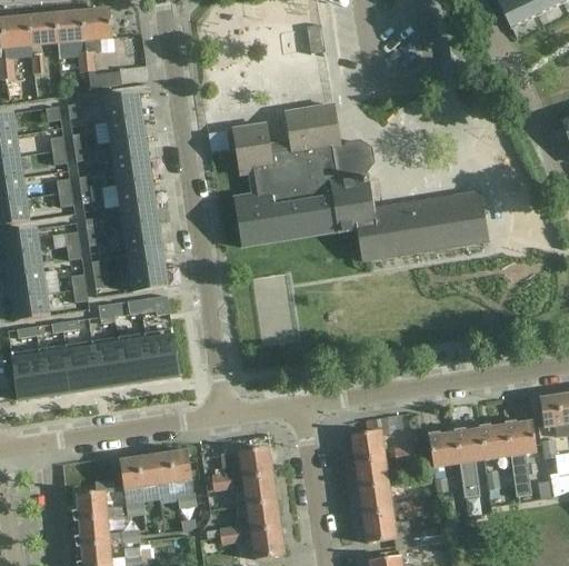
[(492,0),(498,0),(511,27),(538,15),(530,0),(492,0)]
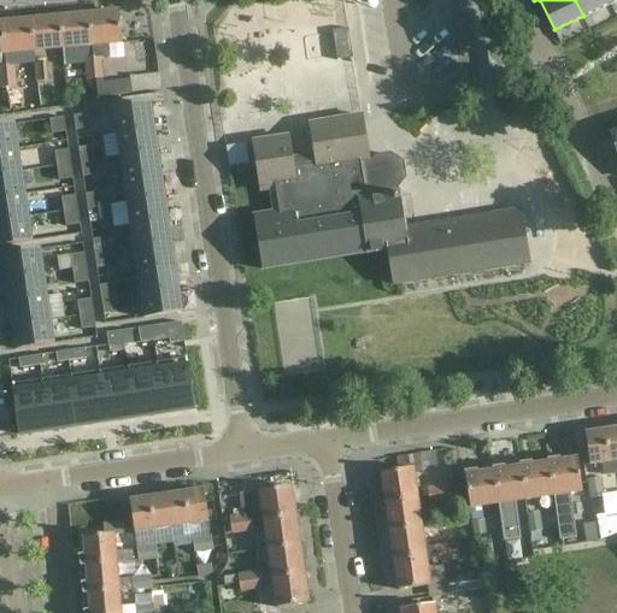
[(575,0),(583,16),(610,3),(609,0),(575,0)]
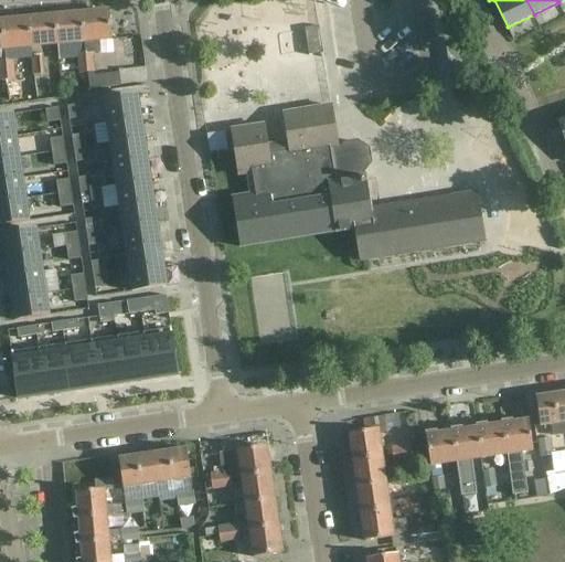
[(99,50),(98,38),(112,36),(108,8),(81,10),(84,40),(85,51),(86,70),(87,70),(89,87),(120,83),(118,70),(94,73),(92,50),(99,50)]
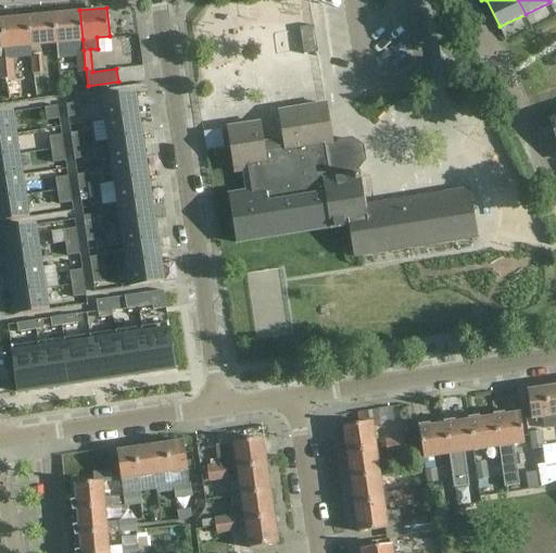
[(53,13),(57,41),(83,39),(79,10),(53,13)]
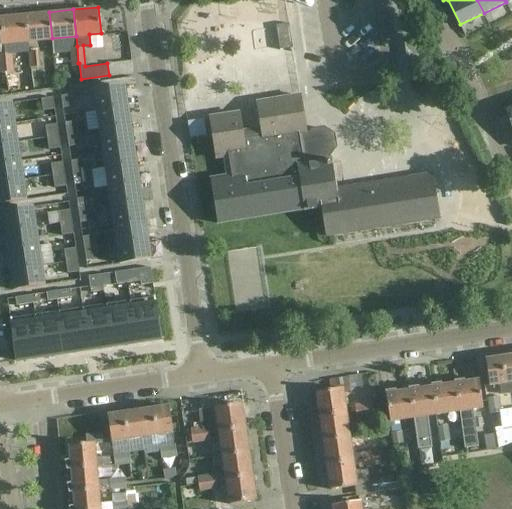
[(52,38),(49,12),(25,14),(27,40),(52,38)]
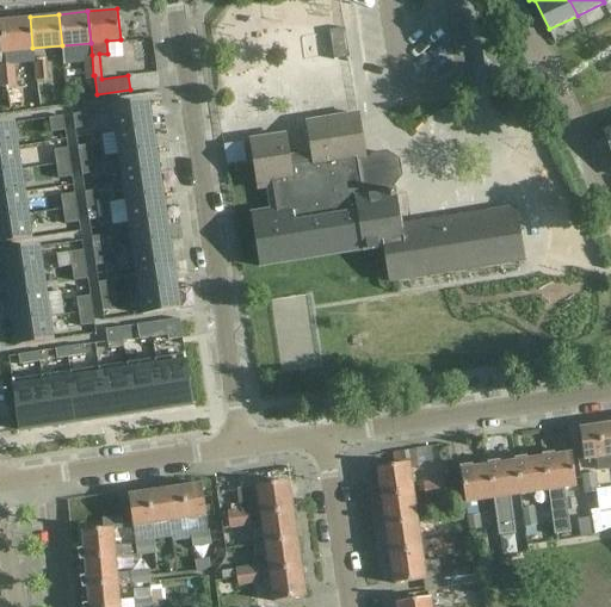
[(34,59),(32,48),(30,17),(1,19),(4,50),(5,61),(34,59)]
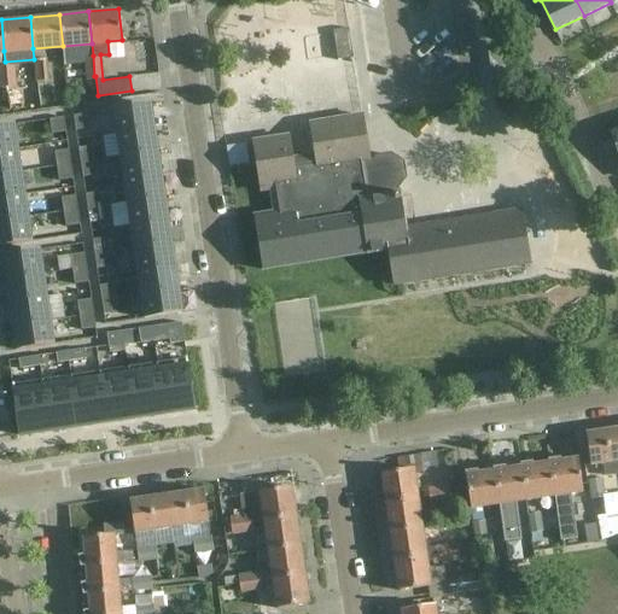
[(338,58),(353,56),(348,27),(332,29),(338,58)]
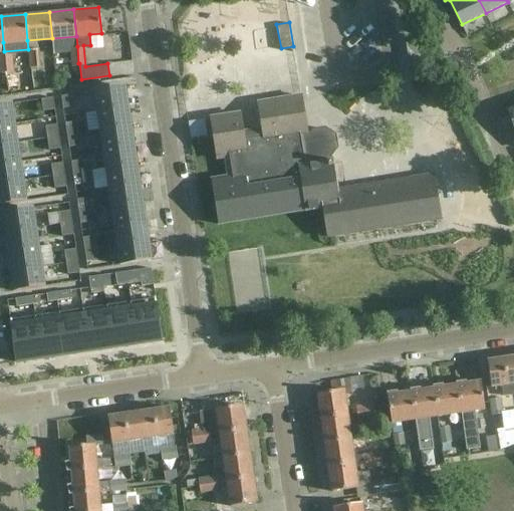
[(406,42),(408,57),(410,65),(412,65),(419,64),(416,40),(406,42)]
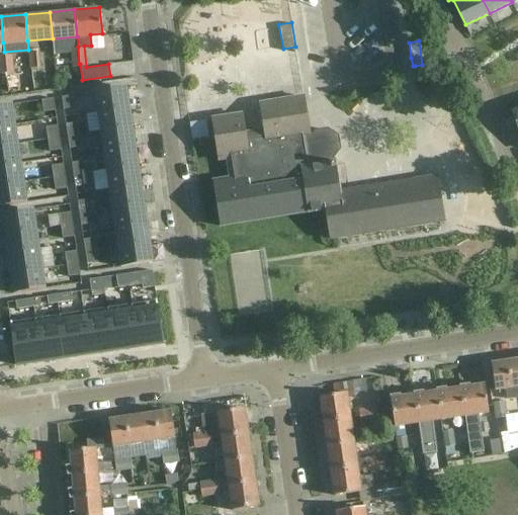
[(39,66),(37,50),(29,51),(30,67),(39,66)]
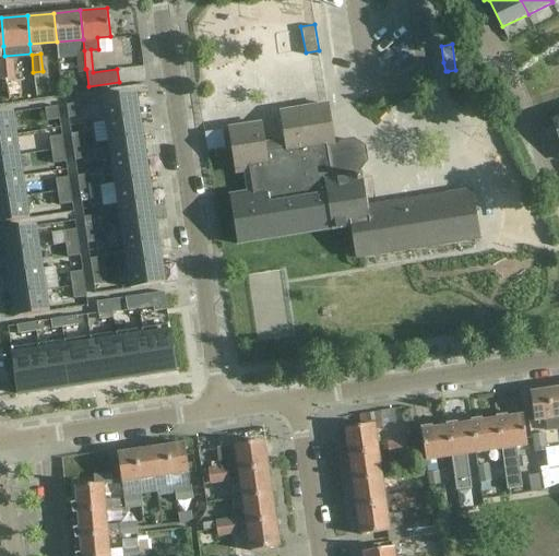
[(139,114),(135,92),(102,97),(105,119),(139,114)]
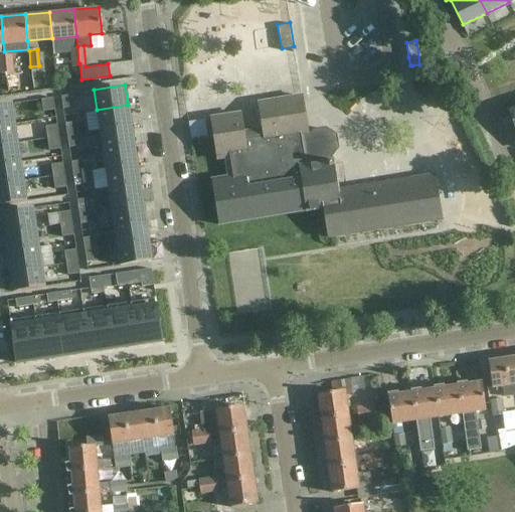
[(72,93),(60,95),(62,107),(73,105),(72,93)]
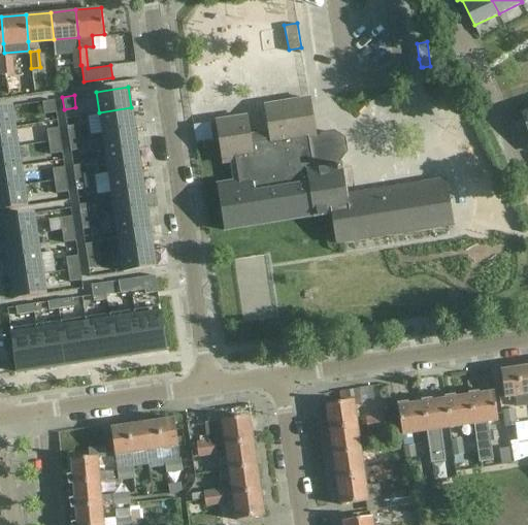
[(316,136),(310,102),(309,96),(264,103),(268,131),(250,133),(246,115),(216,119),(222,161),(231,160),(234,179),(218,183),(225,228),(314,215),(314,216),(331,212),(335,241),(454,223),(447,177),(347,193),(341,163),(339,163),(338,159),(345,150),(343,137),(333,130),(322,132),(319,135),(316,136)]
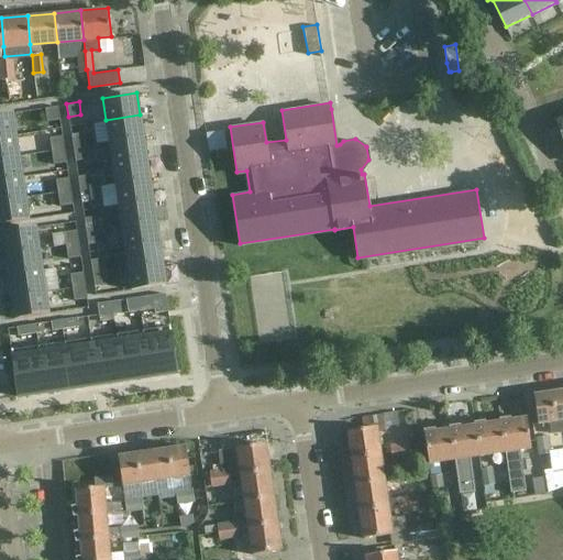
[(58,105),(46,107),(47,120),(59,118),(58,105)]
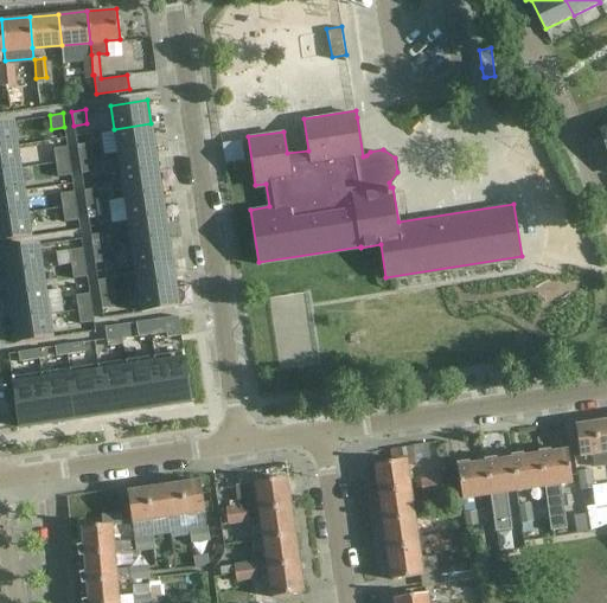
[(0,146),(18,143),(14,120),(0,121),(0,146)]
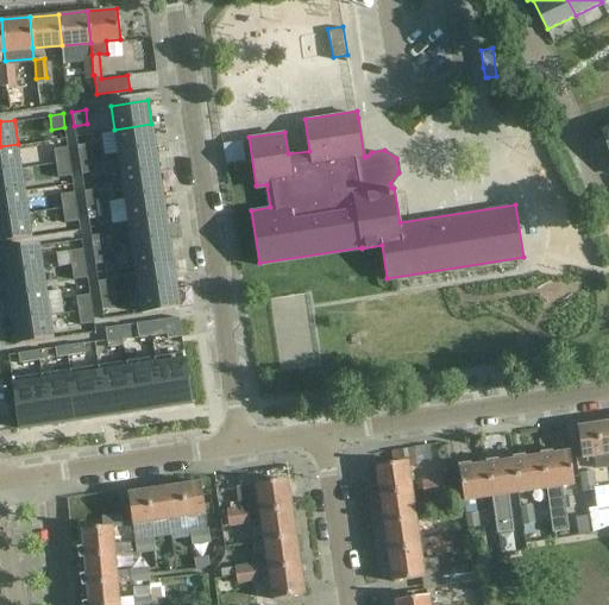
[(118,152),(155,146),(151,124),(114,130),(118,152)]
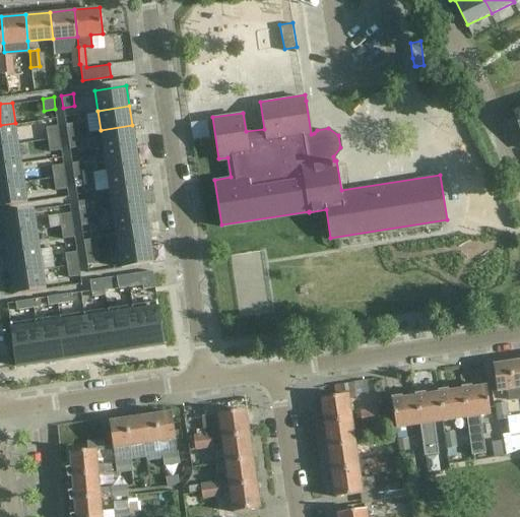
[(99,134),(96,110),(80,111),(82,135),(99,134)]
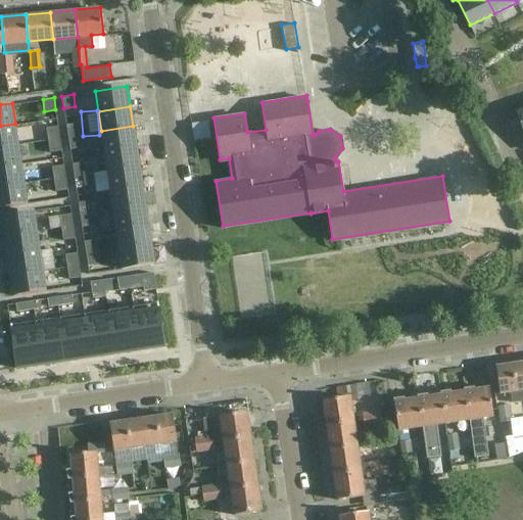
[(35,114),(17,119),(20,133),(38,129),(35,114)]
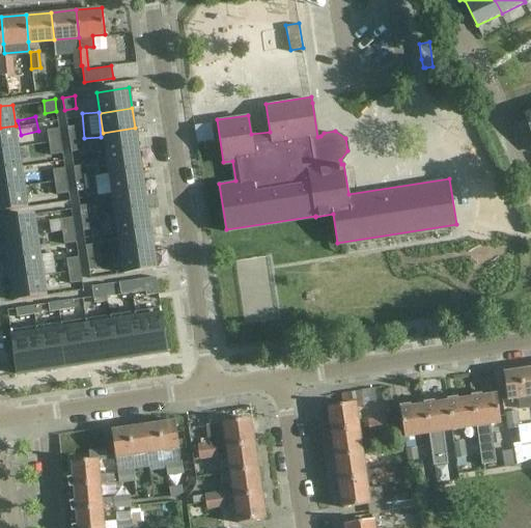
[(67,126),(68,138),(81,136),(79,123),(67,126)]
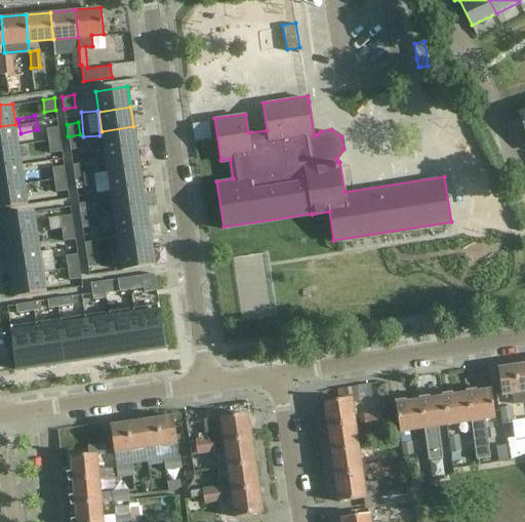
[(15,124),(0,126),(0,146),(18,144),(15,124)]
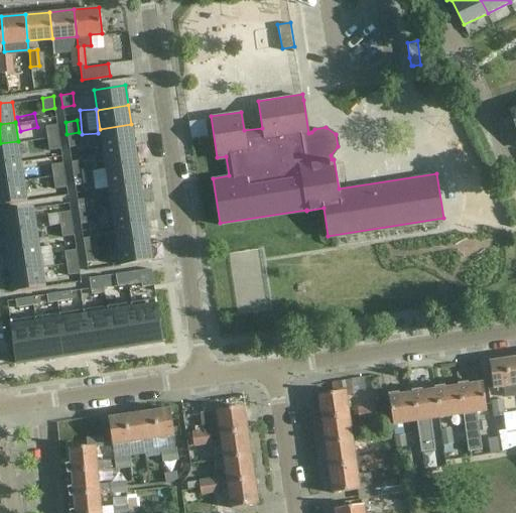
[(57,123),(46,125),(48,136),(59,135),(57,123)]
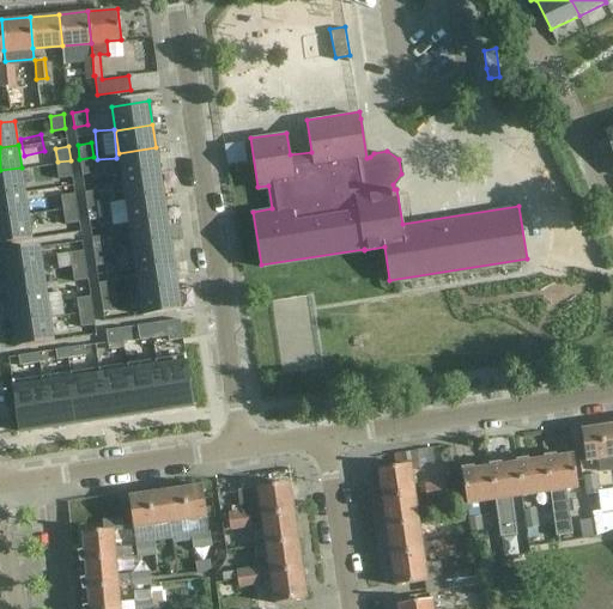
[(156,147),(119,153),(122,176),(159,170),(156,147)]
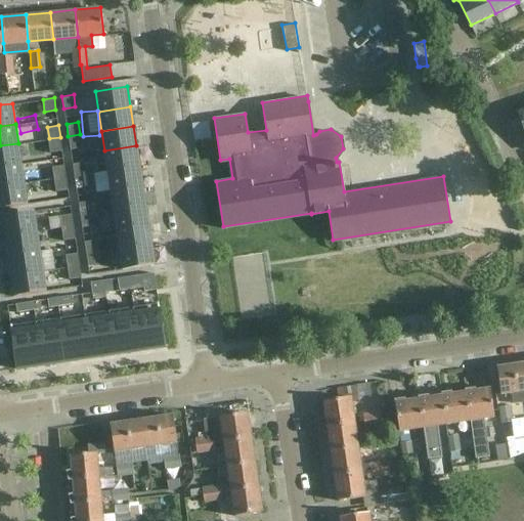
[(80,134),(68,136),(70,147),(81,146),(80,134)]
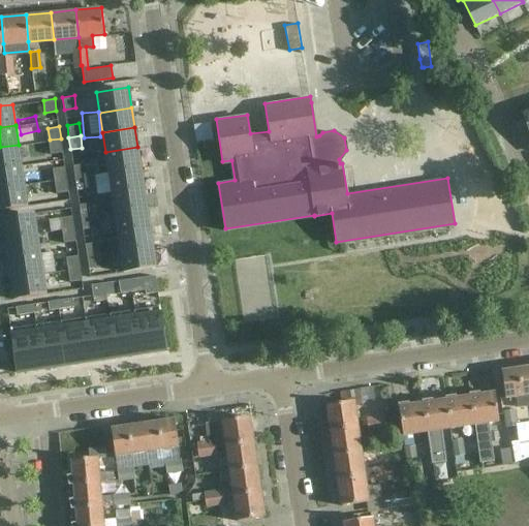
[(61,138),(50,140),(51,152),(62,151),(61,138)]
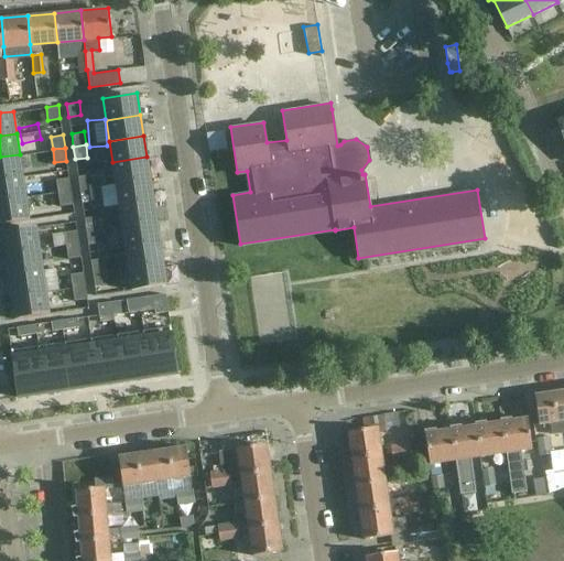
[(20,154),(0,157),(0,179),(23,175),(20,154)]
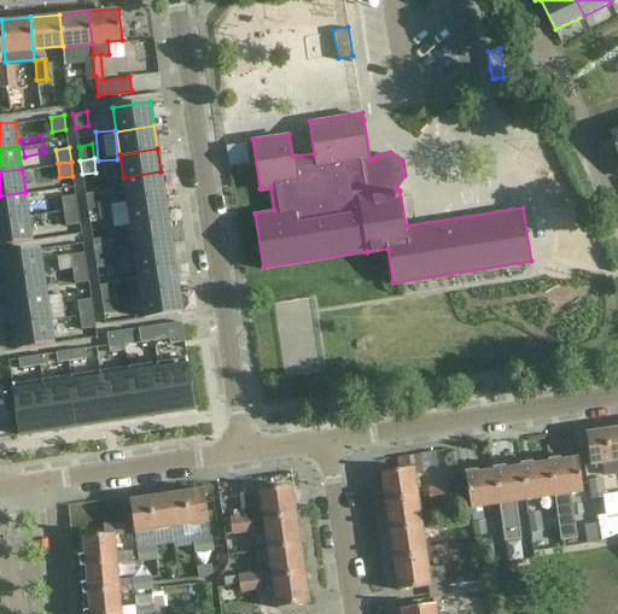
[(127,200),(164,194),(161,171),(123,177),(127,200)]
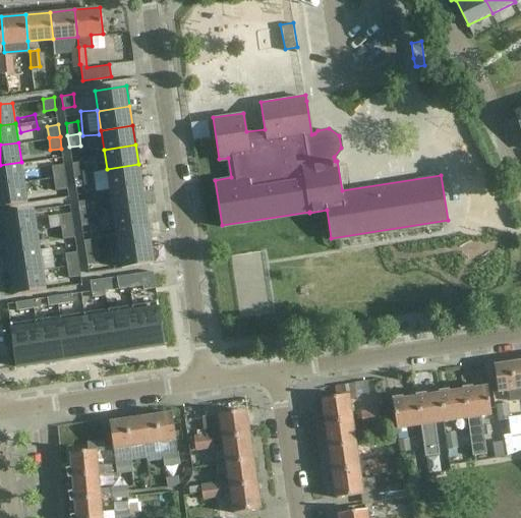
[(90,176),(105,173),(102,158),(87,162),(90,176)]
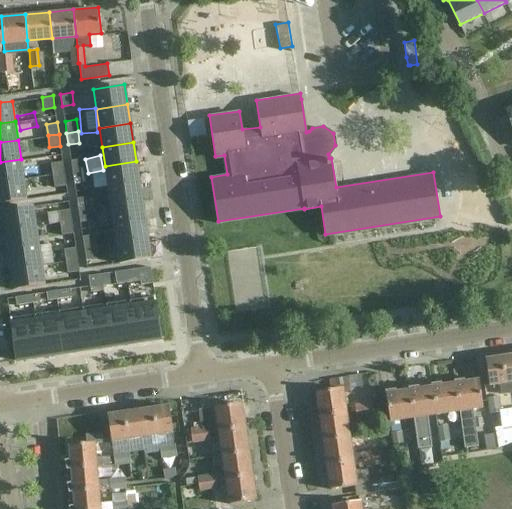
[(72,170),(83,169),(81,157),(70,159),(72,170)]
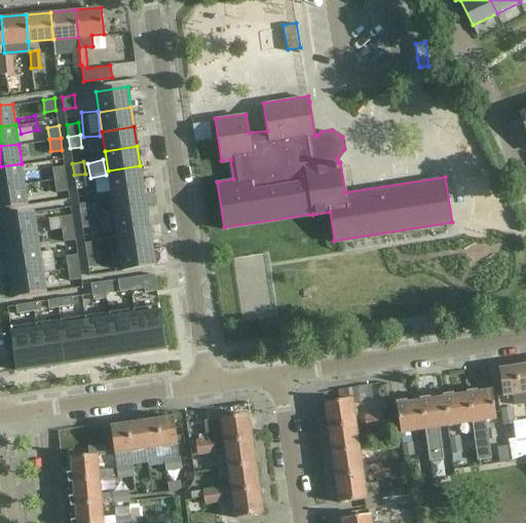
[(22,163),(0,166),(0,186),(25,183),(22,163)]
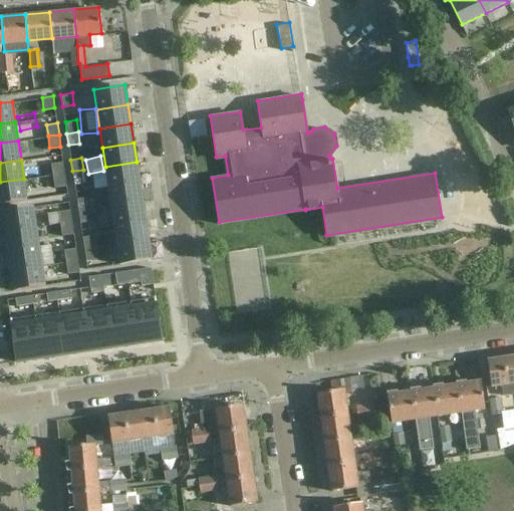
[(63,161),(52,162),(54,174),(65,172),(63,161)]
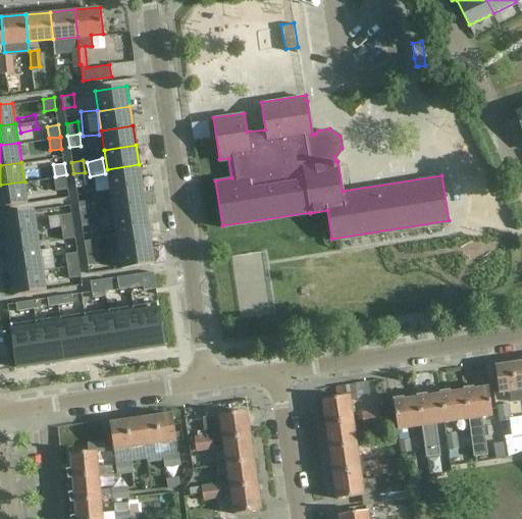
[(43,164),(25,165),(25,178),(44,177),(43,164)]
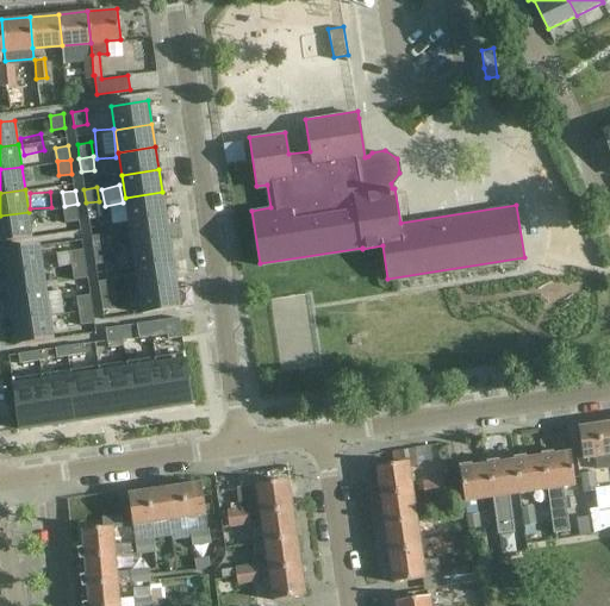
[(166,214),(162,192),(125,198),(129,219),(166,214)]
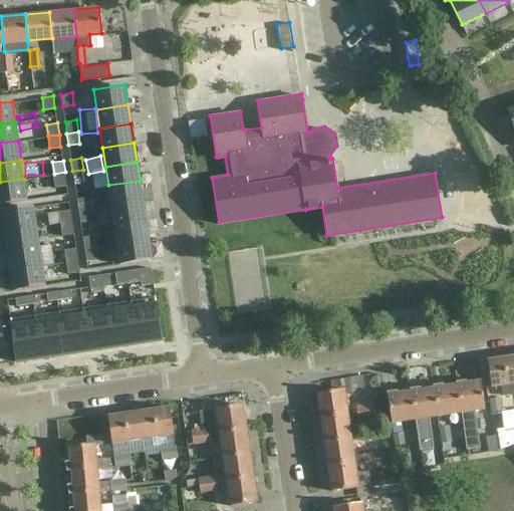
[(83,170),(72,171),(74,183),(85,182),(83,170)]
